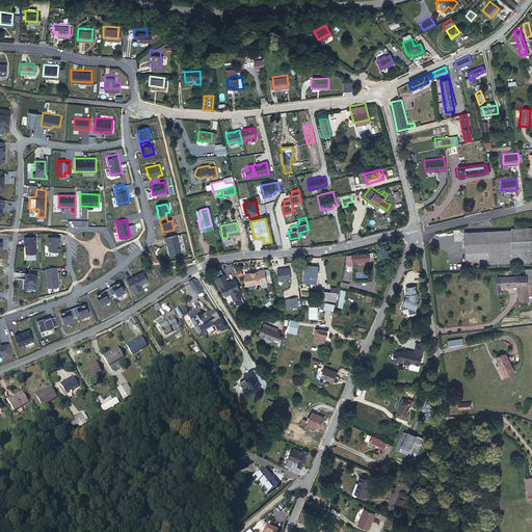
[(467,265),(531,260),(531,236),(531,224),(526,224),(527,225),(511,227),(511,229),(464,232),(467,265)]
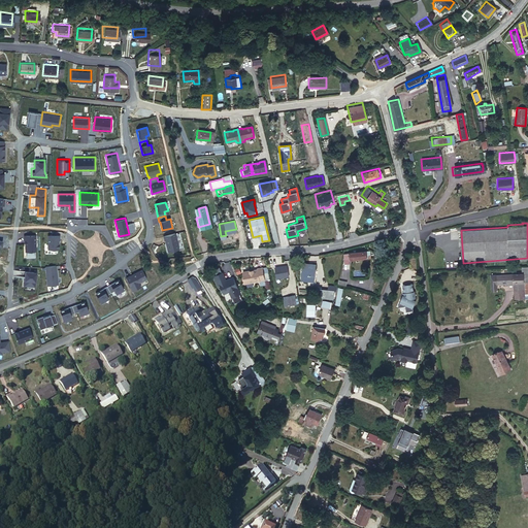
[(174,233),(164,235),(167,251),(177,249),(174,233)]
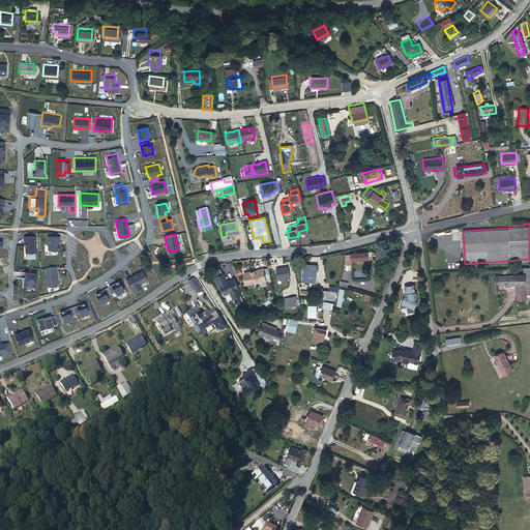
[(35,235),(24,235),(25,254),(35,254),(35,235)]
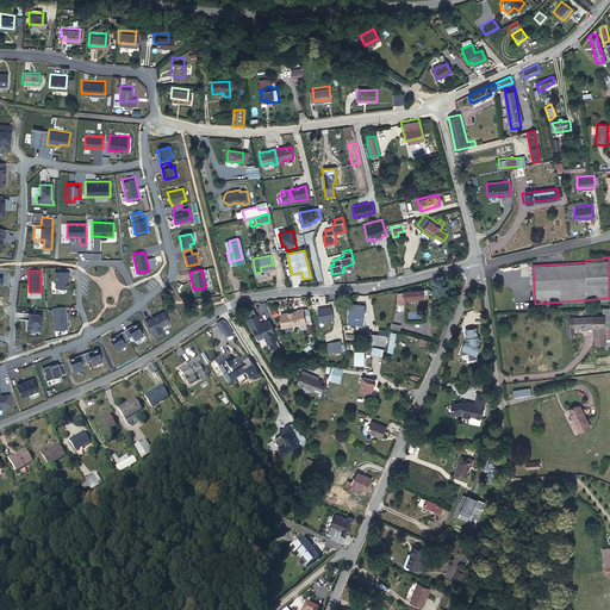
[(56,272),(55,287),(67,287),(68,286),(68,278),(69,278),(69,273),(56,272)]
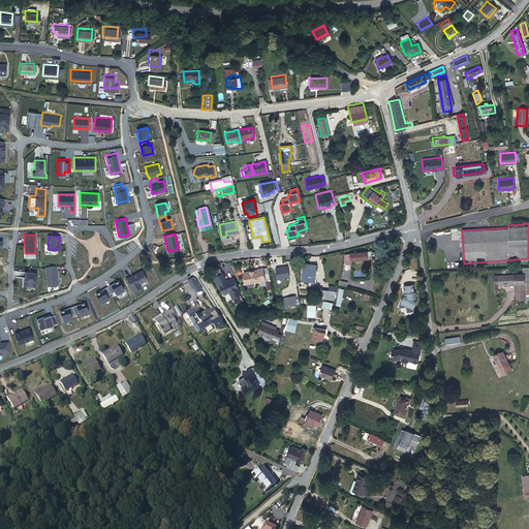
[(359,258),(363,258),(370,257),(370,250),(349,253),(349,259),(359,258)]
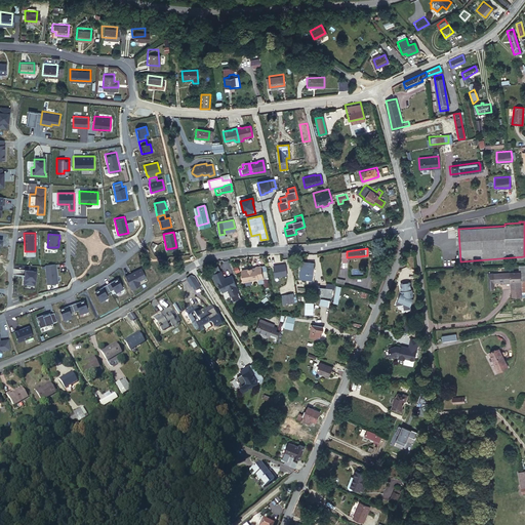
[(310,277),(312,261),(301,260),(301,264),(299,264),(298,276),(310,277)]
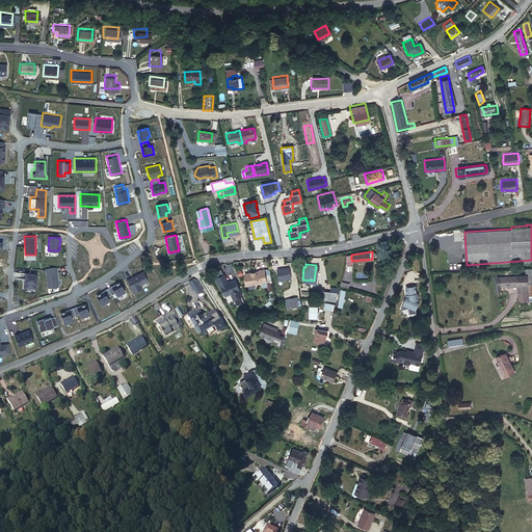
[(56,267),(46,268),(47,287),(58,287),(56,267)]
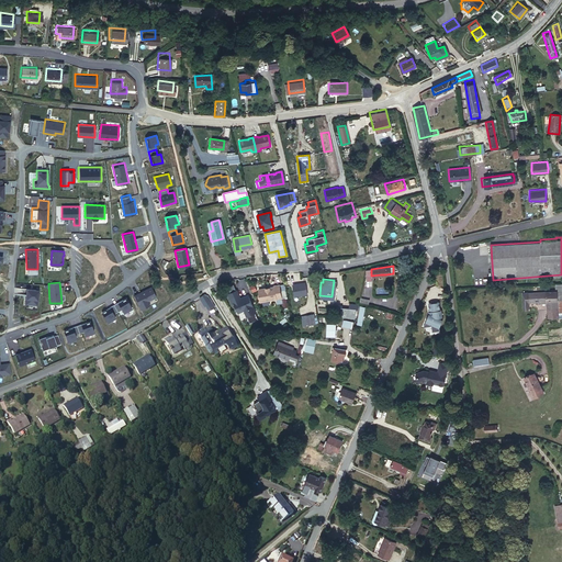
[(305,282),(293,284),(295,296),(307,294),(305,282)]
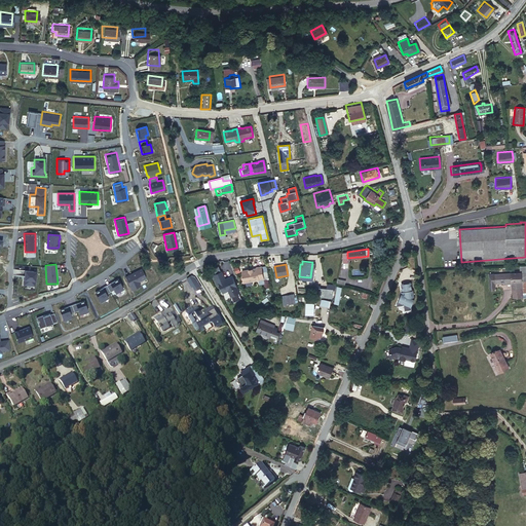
[(148,277),(142,266),(125,274),(133,290),(142,285),(140,282),(148,277)]
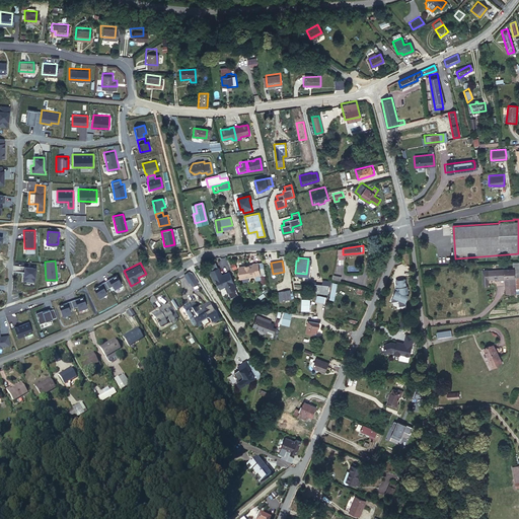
[(262,263),(251,264),(251,265),(236,266),(238,276),(239,278),(245,277),(246,276),(252,275),(257,274),(257,275),(257,276),(263,275),(262,263)]
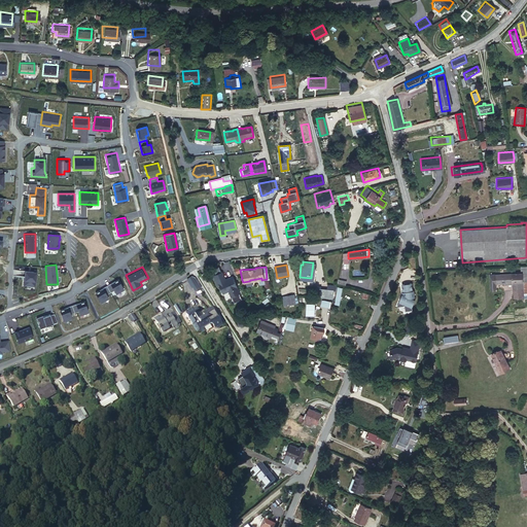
[(37,268),(25,268),(24,284),(36,284),(37,268)]
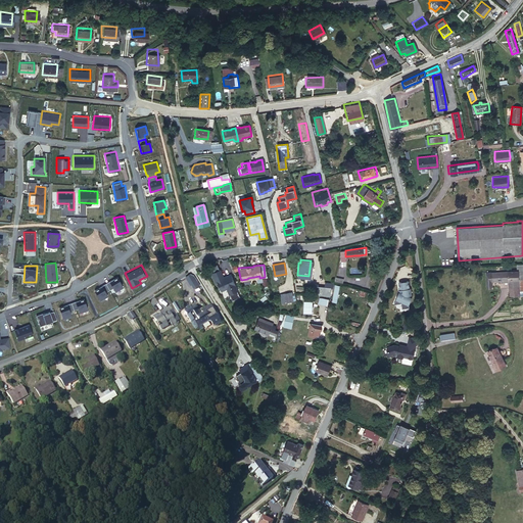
[(238,294),(232,277),(227,279),(228,280),(225,281),(221,273),(218,268),(212,270),(215,275),(212,276),(217,285),(219,284),(222,292),(224,293),(228,291),(230,297),(233,303),(241,300),(238,294)]
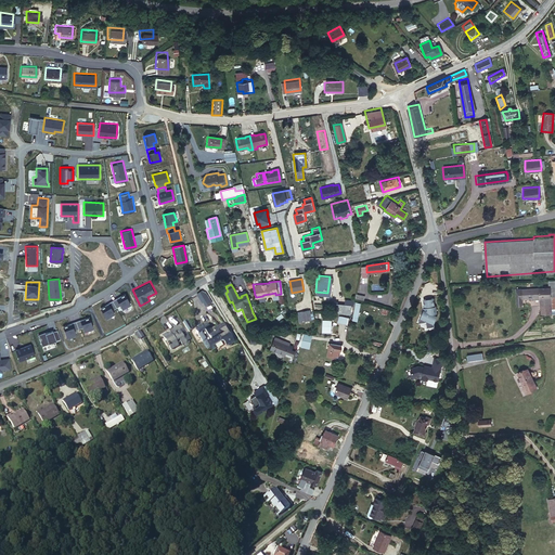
[(517,304),(523,302),(521,297),(541,295),(541,302),(551,302),(551,295),(551,285),(516,287),(517,304)]
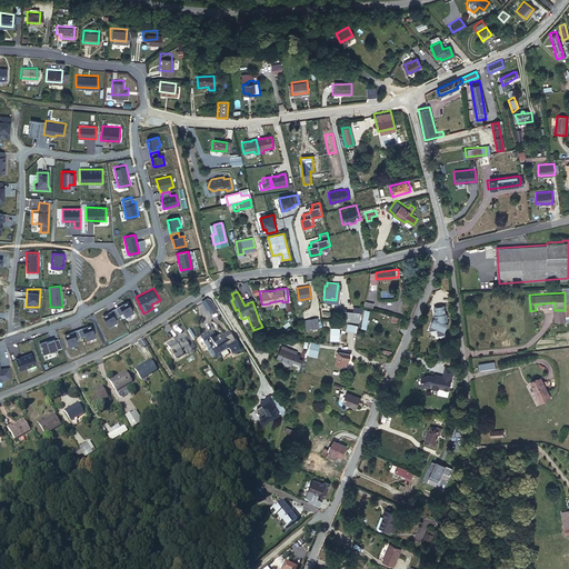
[(212,306),(209,301),(205,298),(200,301),(199,302),(205,311),(206,310),(212,306)]
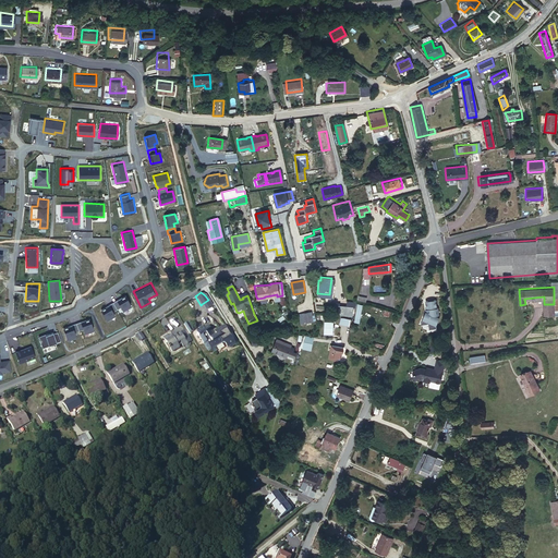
[(122,311),(131,306),(125,296),(118,301),(117,300),(112,302),(117,310),(121,307),(122,311)]
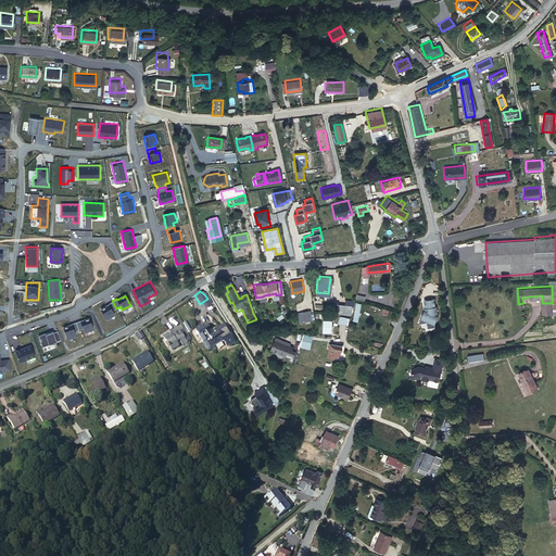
[(424,310),(420,317),(426,319),(426,321),(427,328),(434,327),(433,324),(438,316),(437,316),(436,306),(434,306),(434,299),(424,300),(425,311),(424,310)]
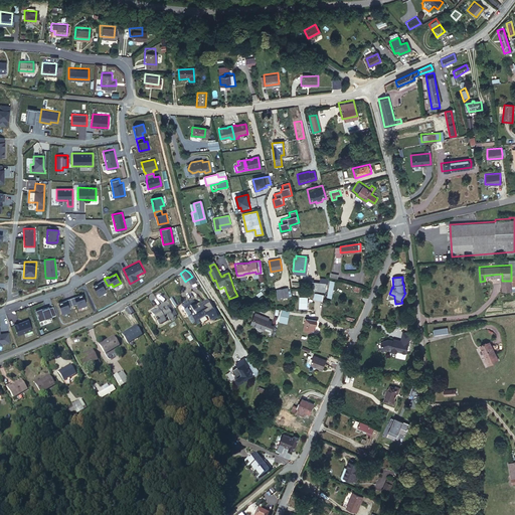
[(108,286),(104,279),(100,282),(101,282),(94,286),(99,295),(106,291),(104,288),(108,286)]
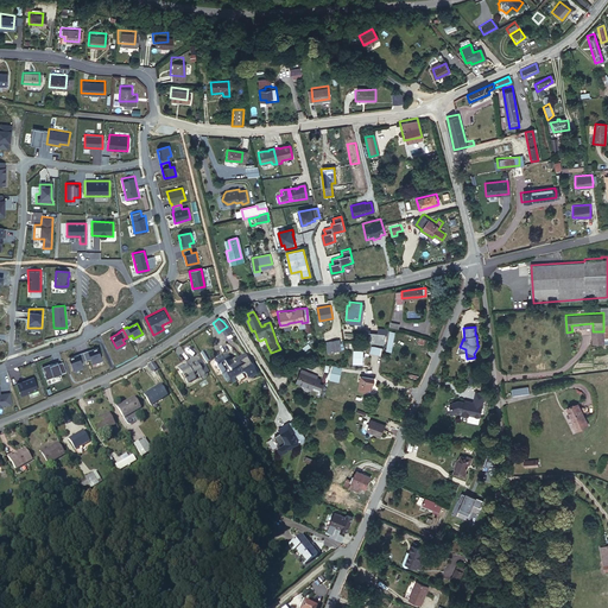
[(369,340),(384,342),(385,335),(387,335),(388,330),(378,329),(378,334),(369,333),(369,340)]
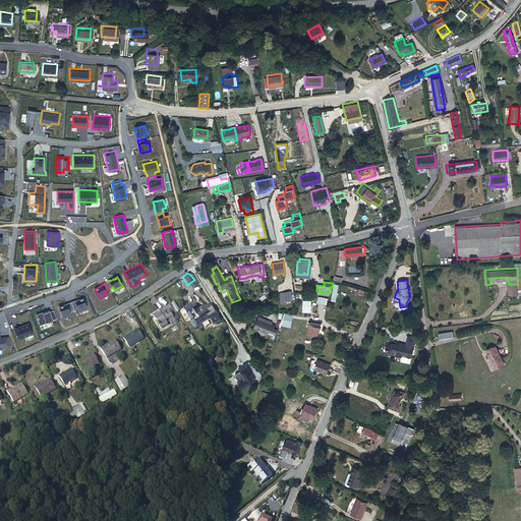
[(517,284),(508,284),(509,293),(518,292),(517,284)]
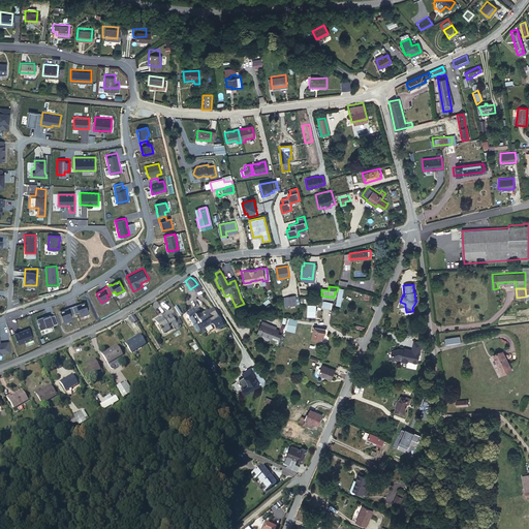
[(300,304),(299,300),(296,300),(296,296),(284,298),(285,303),(288,303),(289,306),(300,304)]
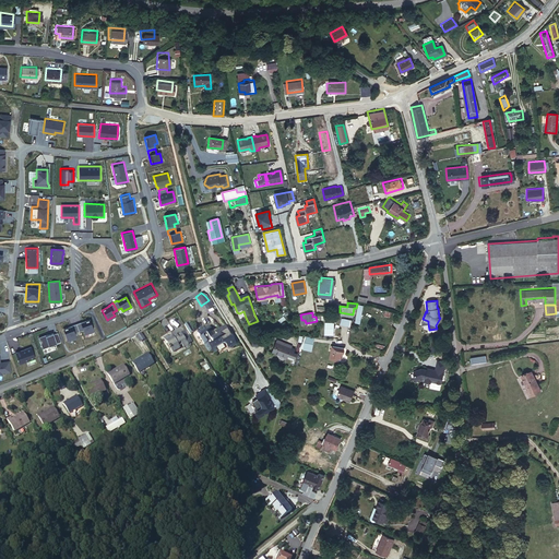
[(351,325),(352,319),(342,317),(341,324),(351,325)]
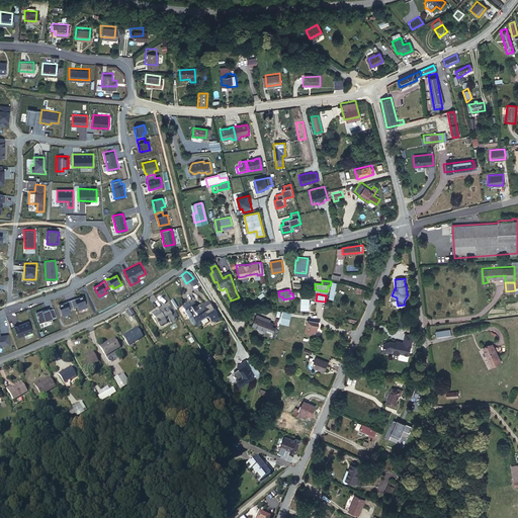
[(86,306),(83,296),(75,298),(71,299),(73,307),(77,306),(78,309),(86,306)]
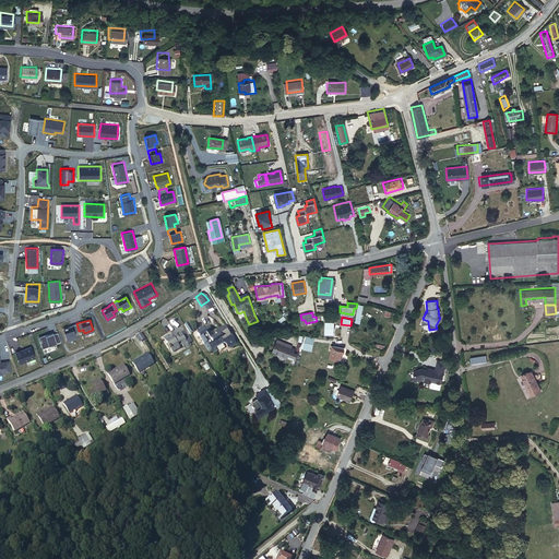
[(325,321),(324,334),(334,334),(334,321),(325,321)]
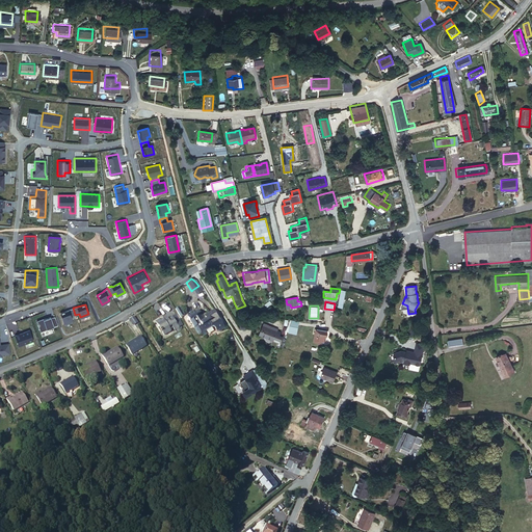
[(75,315),(73,308),(68,310),(69,310),(60,313),(63,323),(72,320),(71,317),(75,315)]
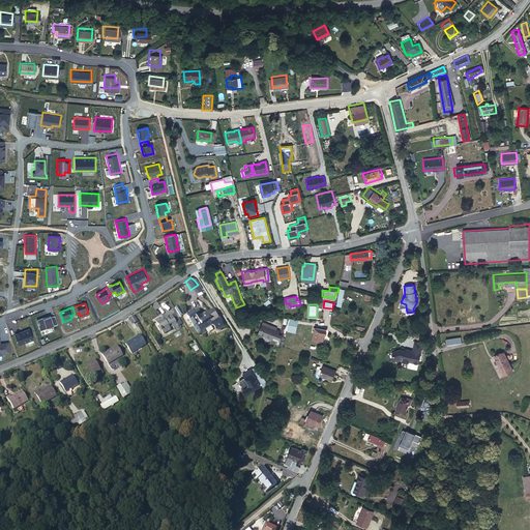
[(54,312),(37,318),(41,329),(58,323),(54,312)]
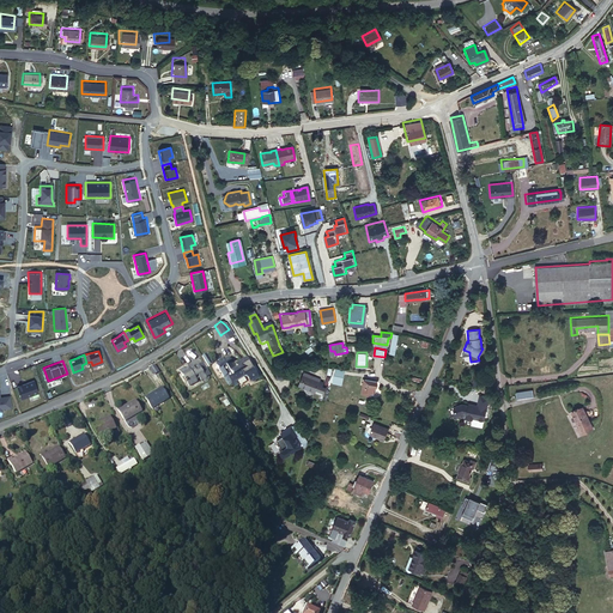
[(261,381),(249,360),(238,366),(241,371),(238,374),(230,362),(226,364),(224,362),(220,364),(222,366),(218,369),(230,389),(234,388),(235,390),(241,388),(238,384),(248,378),(253,386),(261,381)]
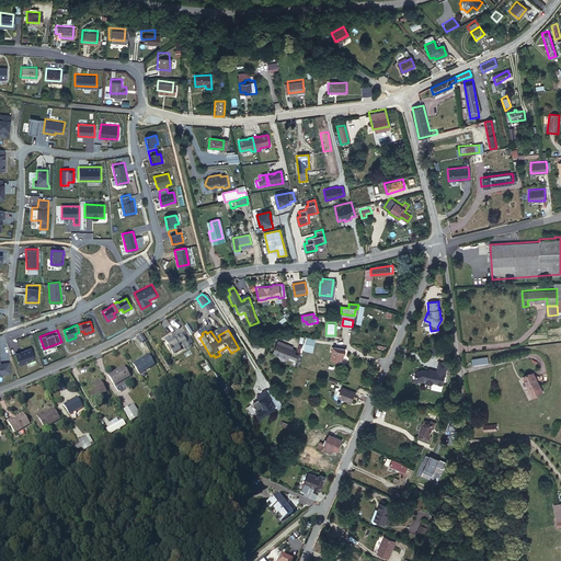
[(169,336),(164,340),(172,353),(180,348),(179,346),(181,345),(183,348),(187,345),(181,333),(176,335),(175,333),(169,338),(169,336)]
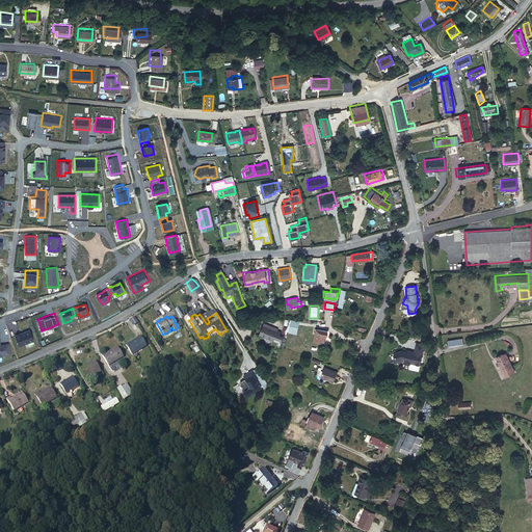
[(139,323),(135,317),(130,319),(134,326),(139,323)]
